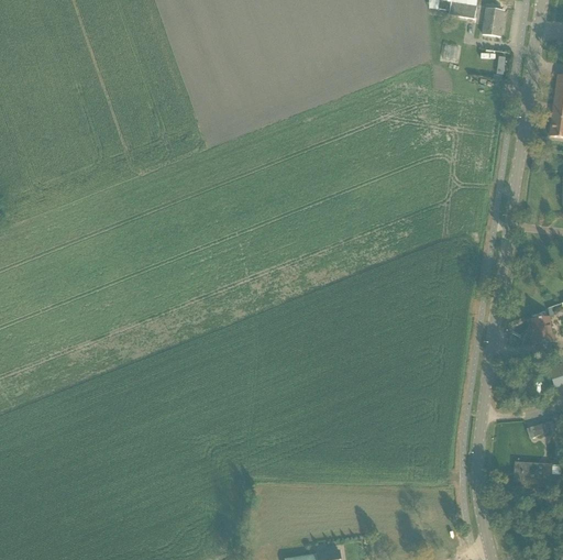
[(434,6),(449,9),(448,14),(474,18),(476,4),(443,0),(435,0),(434,6)]
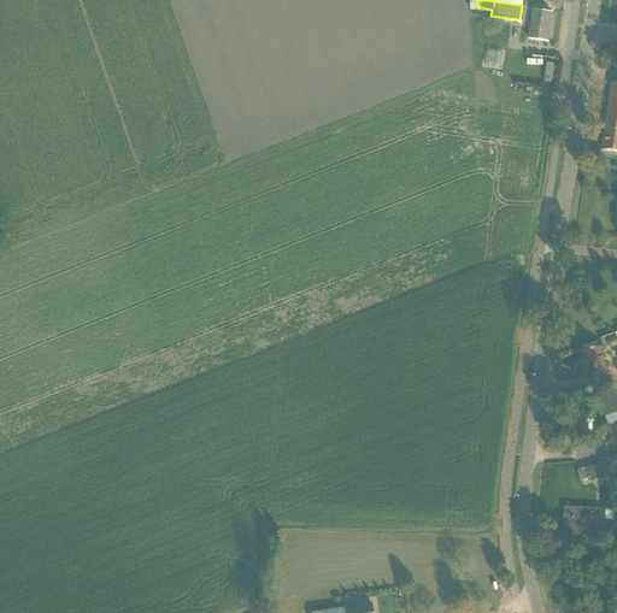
[(529,35),(547,39),(552,10),(533,7),(529,35)]
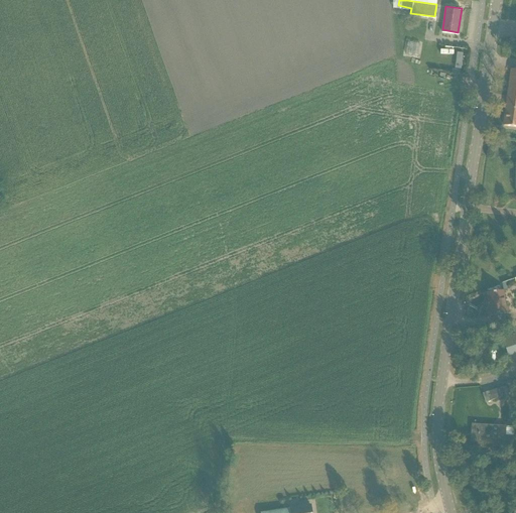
[(504,123),(515,124),(515,67),(511,67),(504,123)]
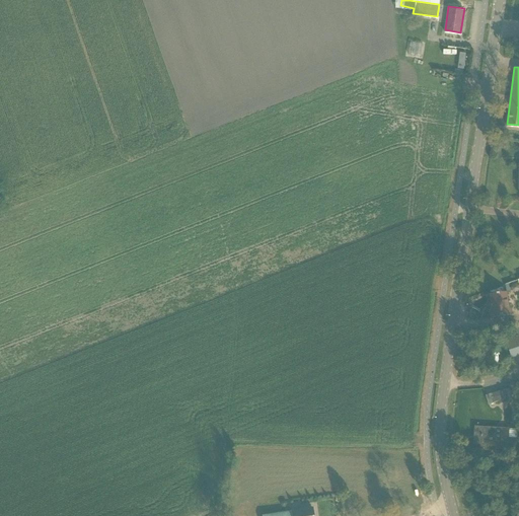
[(489,305),(491,315),(510,312),(506,290),(489,293),(491,304),(489,305)]
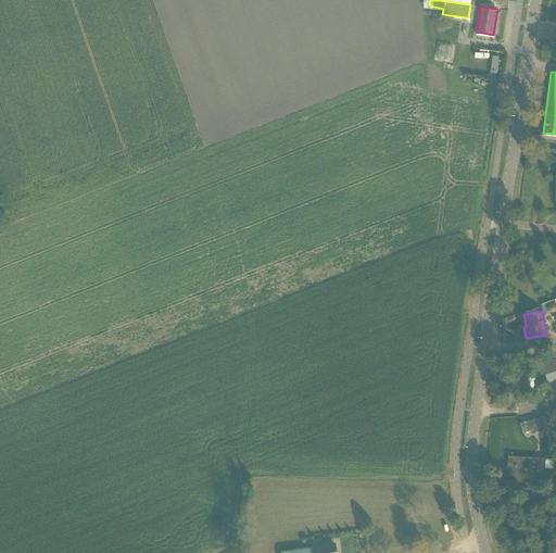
[(555,380),(555,357),(541,363),(548,384),(555,380)]
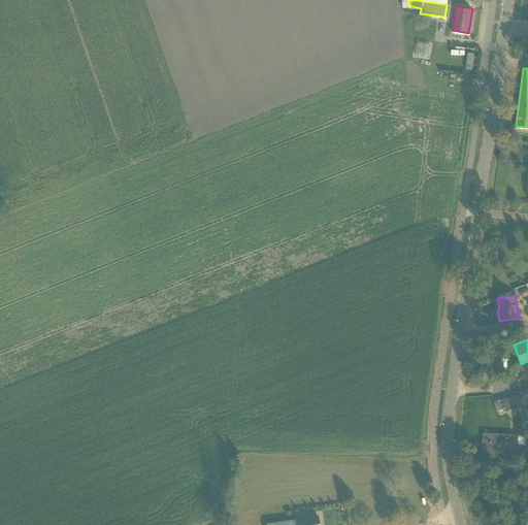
[(494,400),(496,408),(522,401),(520,392),(494,400)]
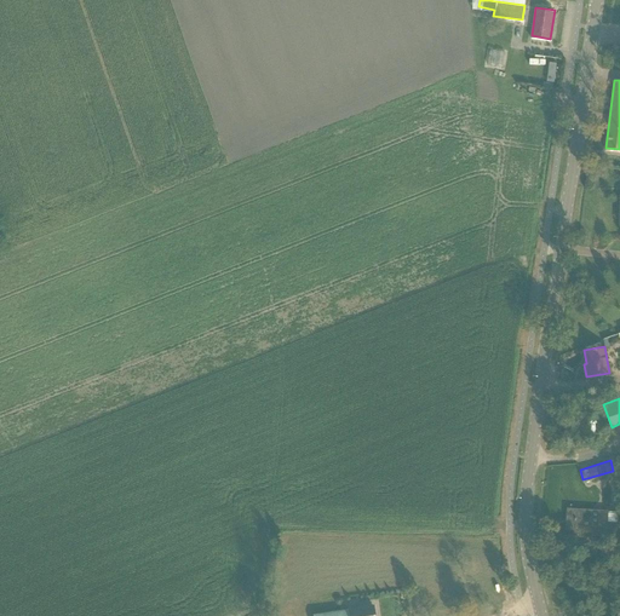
[(607,520),(607,508),(579,507),(567,507),(566,527),(574,528),(574,534),(591,535),(591,533),(615,534),(616,520),(607,520)]
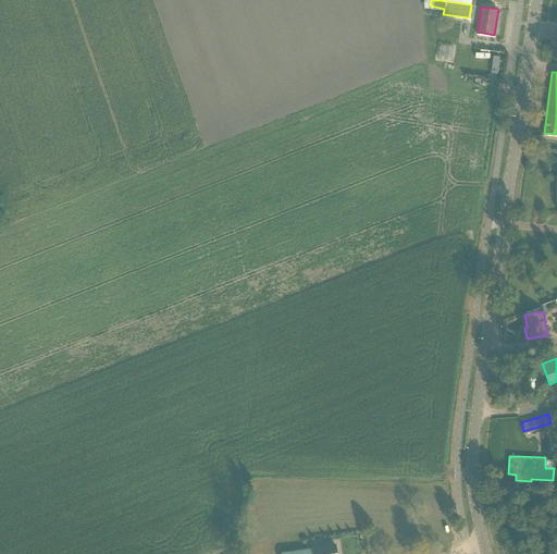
[(521,489),(523,500),(532,497),(529,487),(521,489)]
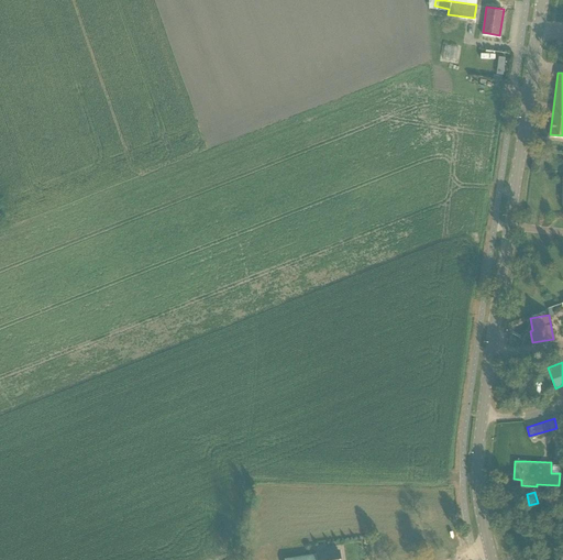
[(285,557),(285,559),(340,559),(339,549),(285,557)]
